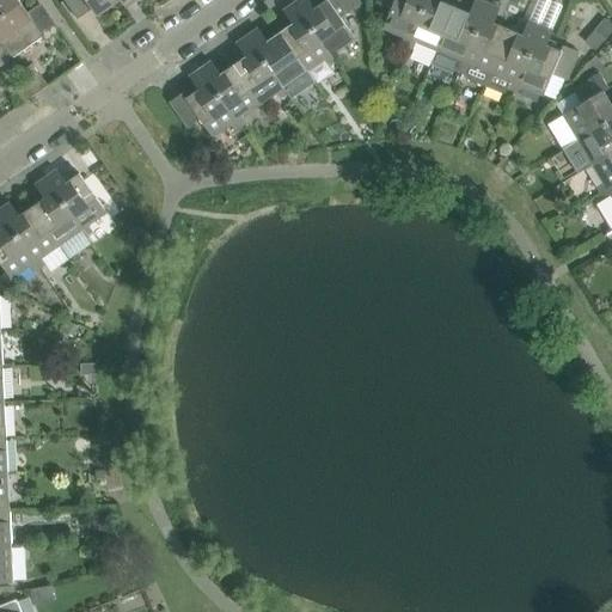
[(0,0),(0,18),(22,4),(18,0),(0,0)]
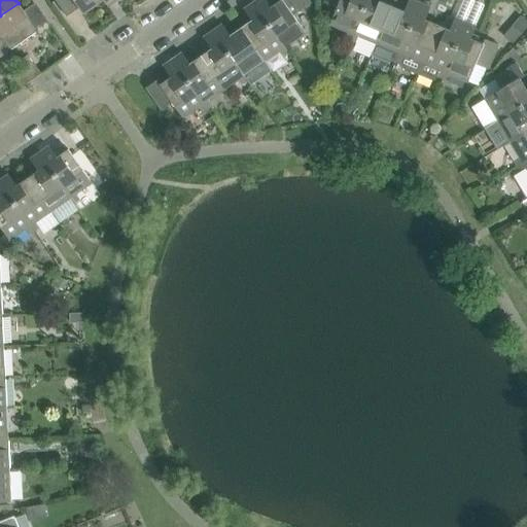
[(103,0),(108,6),(110,5),(106,0),(55,0),(56,0),(55,0),(73,0),(83,13),(102,0),(103,0)]
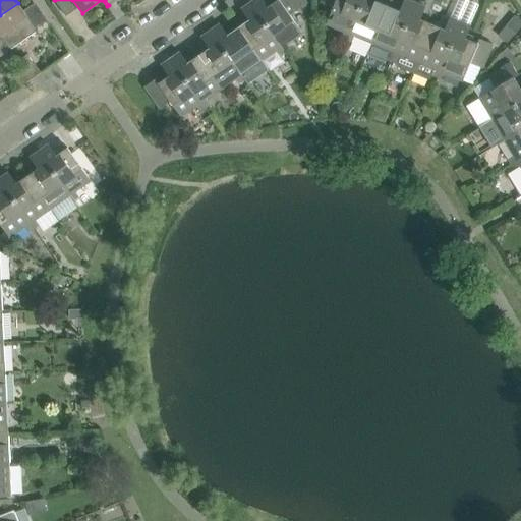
[(253,0),(250,2),(286,51),(290,48),(286,43),(302,33),(290,15),(306,3),(303,0),(276,0),(277,0),(268,7),(262,0),(253,0)]
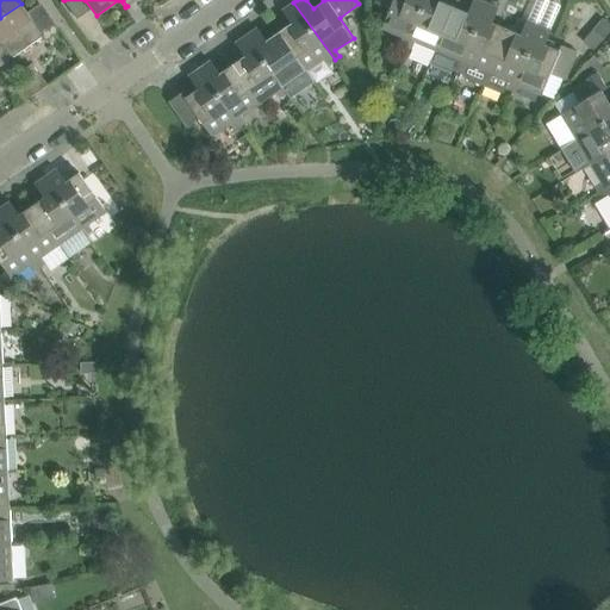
[(375,0),(374,4),(390,10),(381,29),(403,37),(399,43),(405,45),(423,0),(375,0)]
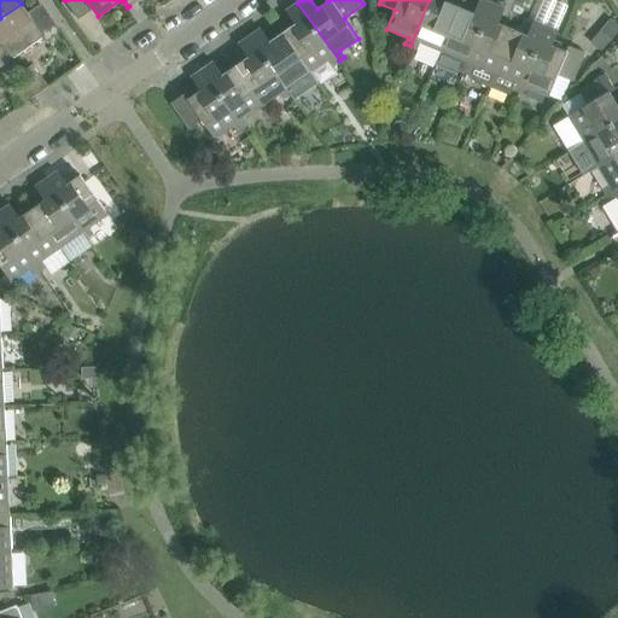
[(433,63),(458,6),(445,0),(444,0),(429,0),(410,46),(418,50),(415,56),(433,63)]
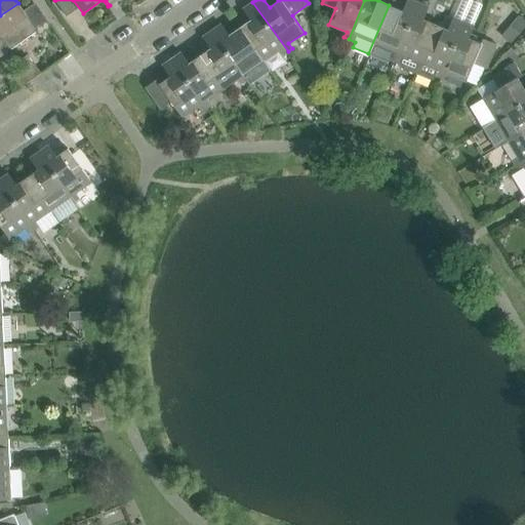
[(394,57),(416,2),(411,0),(406,0),(402,10),(389,5),(368,53),(387,62),(390,56),(394,57)]
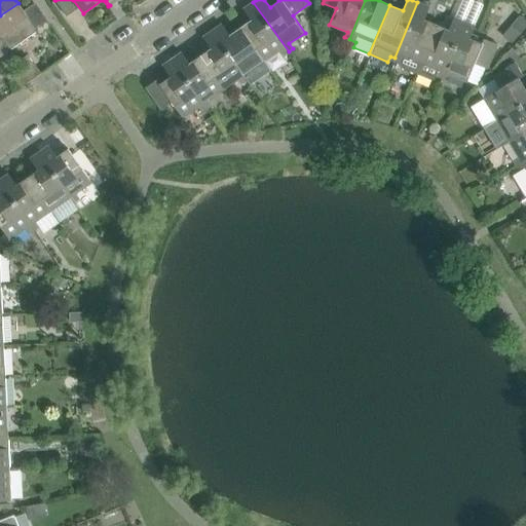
[(283,55),(289,51),(253,2),(243,9),(252,20),(240,28),(264,61),(278,50),(283,55)]
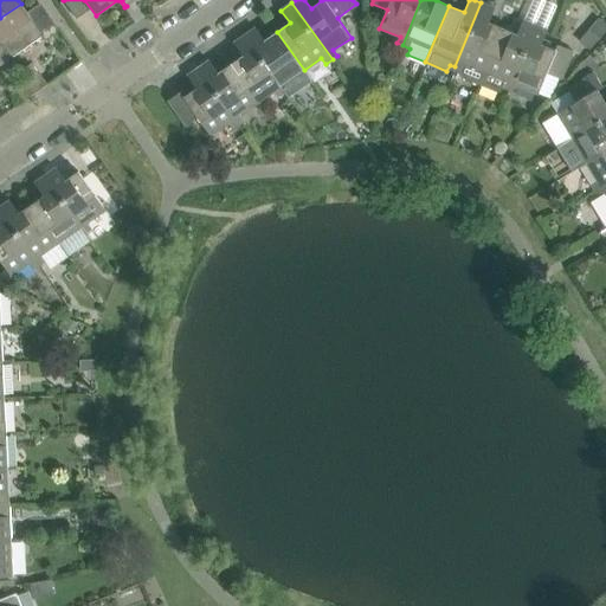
[(477,84),(501,27),(489,23),(495,8),(481,2),(455,66),(462,70),(461,73),(462,77),(477,84)]
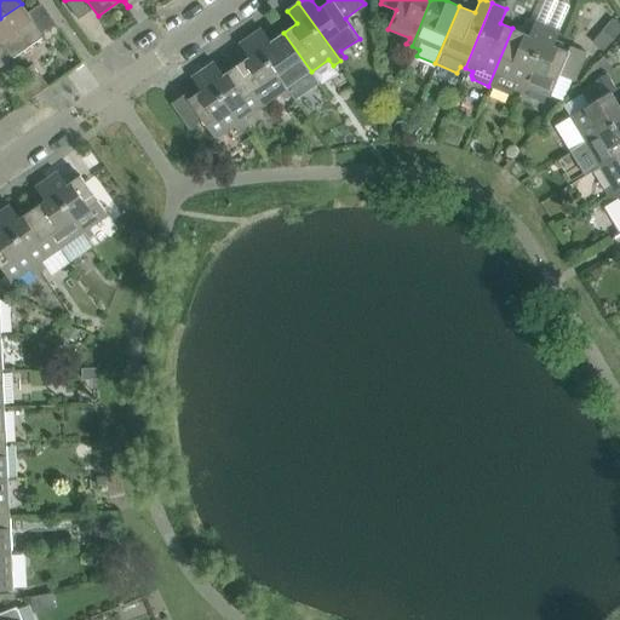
[(62,32),(50,16),(45,19),(36,7),(28,12),(22,4),(0,18),(0,41),(12,58),(42,36),(46,41),(62,32)]
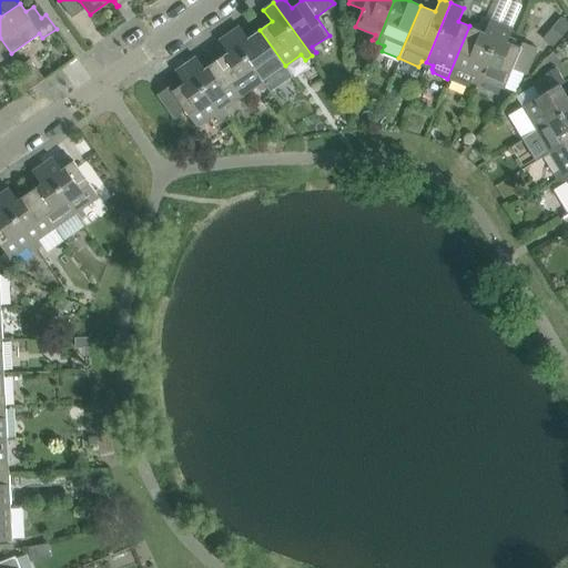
[(475,83),(499,22),(490,19),(485,32),(469,26),(447,79),(466,87),(469,84),(470,81),(475,83)]
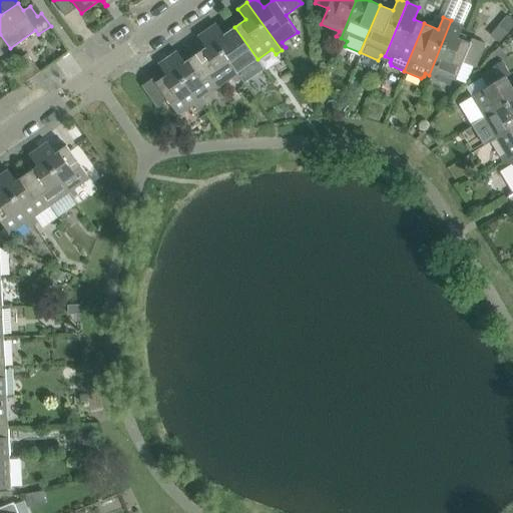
[(472,38),(470,42),(458,37),(463,25),(451,20),(429,75),(436,78),(438,72),(455,79),(463,62),(475,67),(485,43),(472,38)]
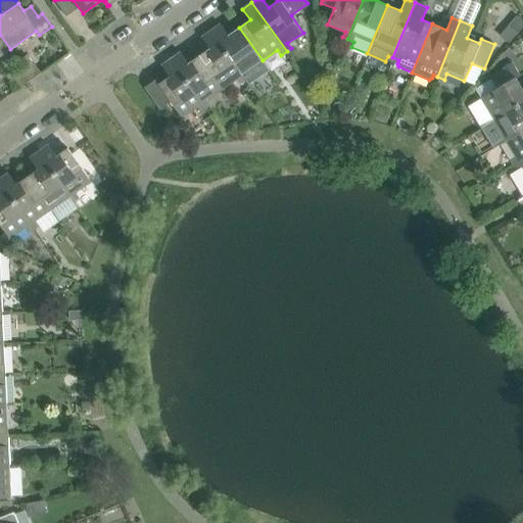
[(263,60),(239,28),(228,35),(221,25),(211,31),(246,80),(251,77),(247,72),(263,60)]
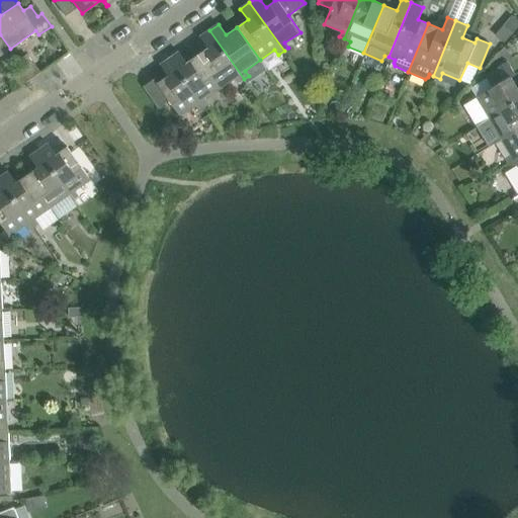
[(239,83),(244,79),(209,30),(200,36),(207,48),(197,55),(221,88),(235,78),(239,83)]
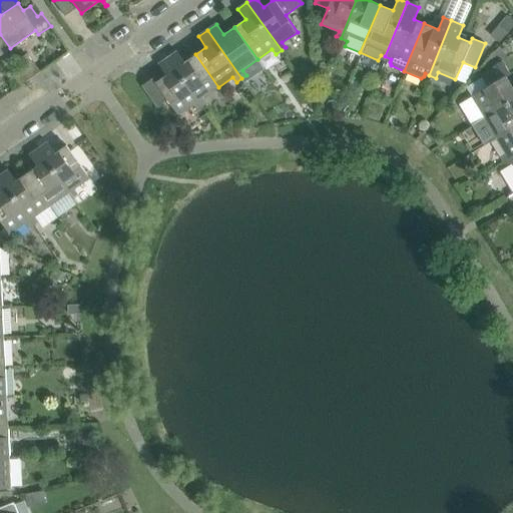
[(0,55),(10,48),(0,34),(0,55)]
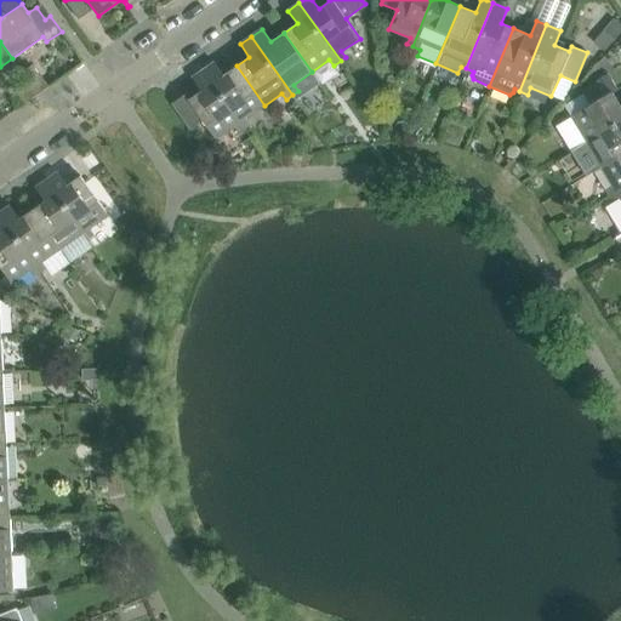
[(265,106),(237,66),(223,75),(214,62),(203,69),(244,129),(250,124),(246,118),(265,106)]
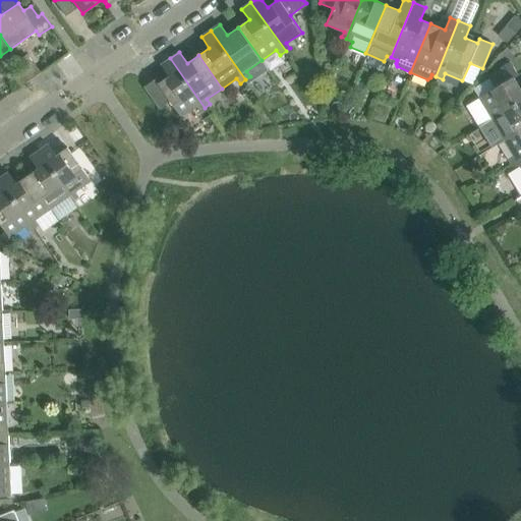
[(199,111),(205,108),(170,58),(161,65),(169,76),(158,83),(169,100),(181,117),(196,106),(199,111)]
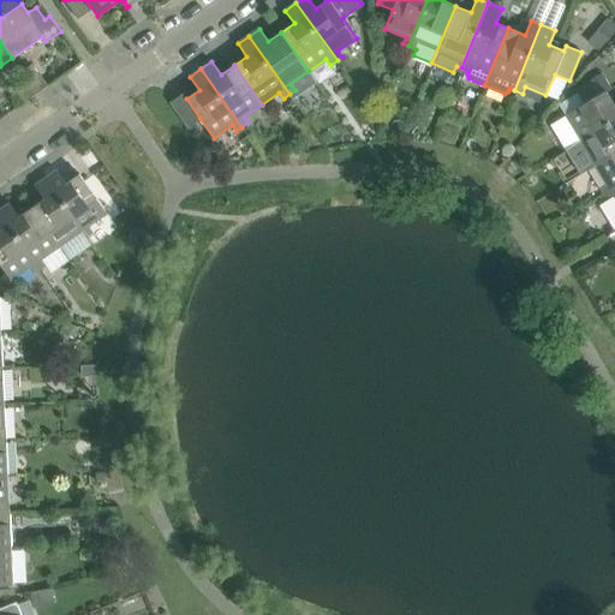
[(614,103),(614,105),(607,91),(611,89),(603,75),(575,90),(584,103),(565,115),(550,124),(565,148),(573,143),(574,144),(614,119),(614,103)]
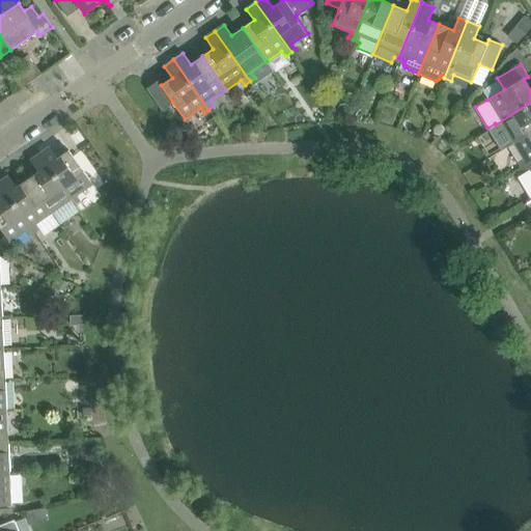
[(31,81),(42,74),(35,65),(26,73),(31,81)]
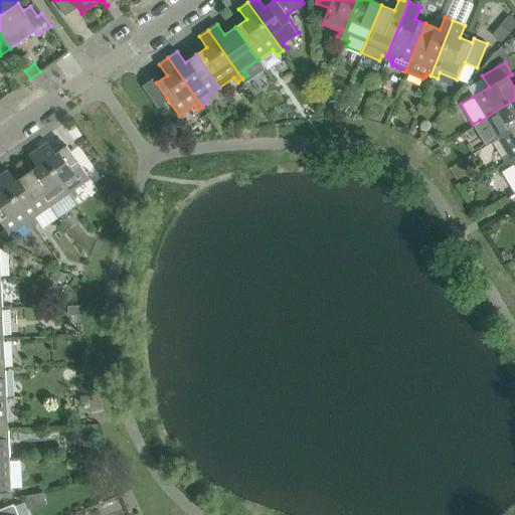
[(20,86),(30,78),(25,70),(15,77),(20,86)]
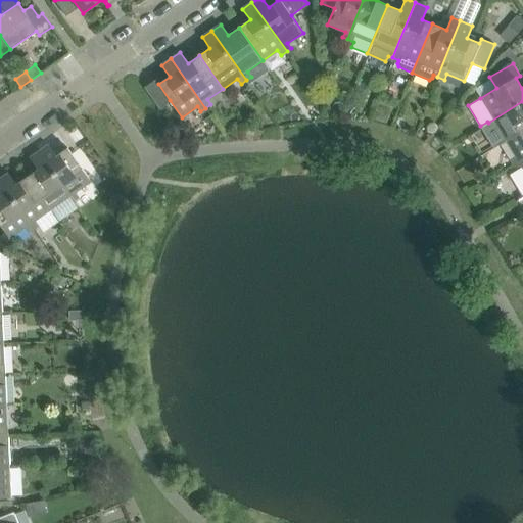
[(489,125),(482,129),(493,148),(506,141),(507,142),(522,133),(522,101),(488,123),(489,125)]
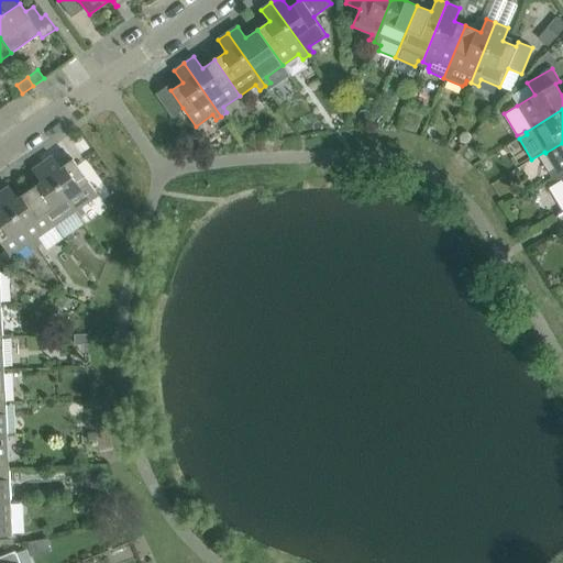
[(554,179),(562,173),(562,143),(545,153),(555,168),(549,172),(554,179)]
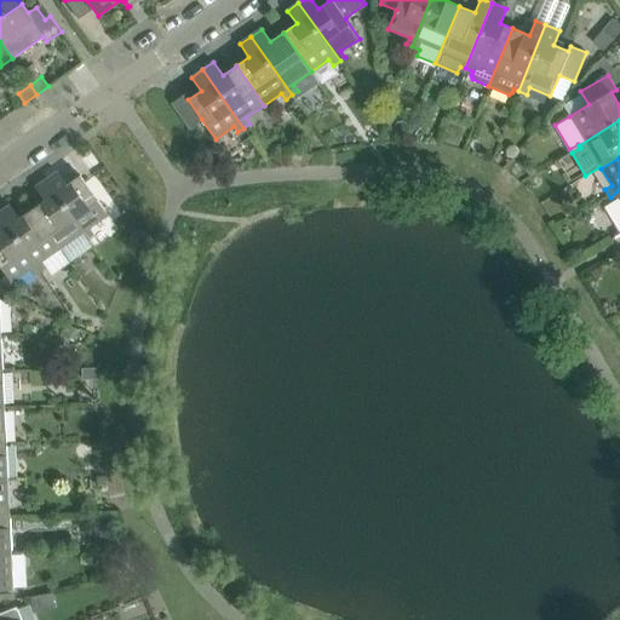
[(46,179),(87,237),(93,234),(90,228),(108,214),(80,176),(67,184),(57,172),(46,179)]
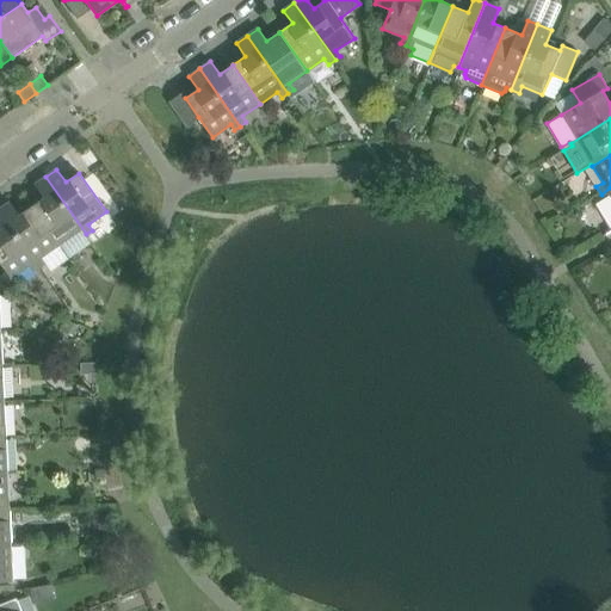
[(86,235),(86,234),(45,177),(35,184),(44,197),(31,207),(60,245),(69,257),(91,242),(86,235)]
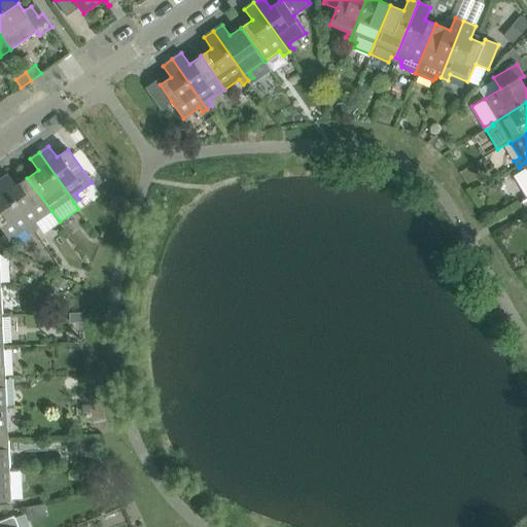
[(526,197),(526,162),(519,168),(521,171),(514,175),(526,197)]
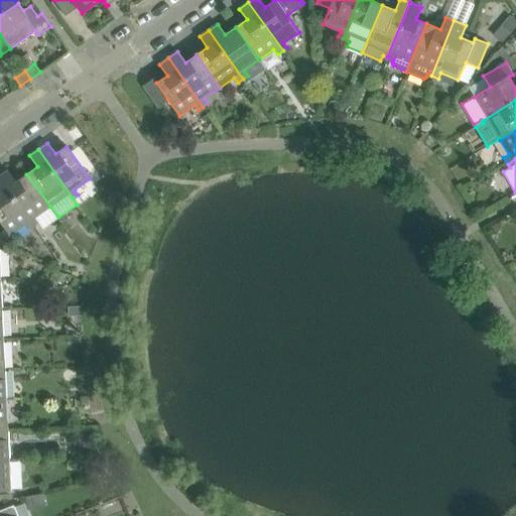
[(50,207),(26,174),(16,181),(8,170),(0,175),(0,178),(33,226),(38,223),(42,229),(57,218),(50,207)]
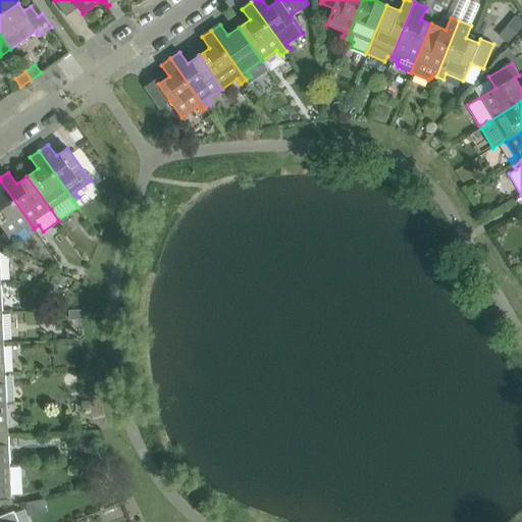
[(29,232),(34,228),(0,180),(0,223),(9,238),(25,227),(29,232)]
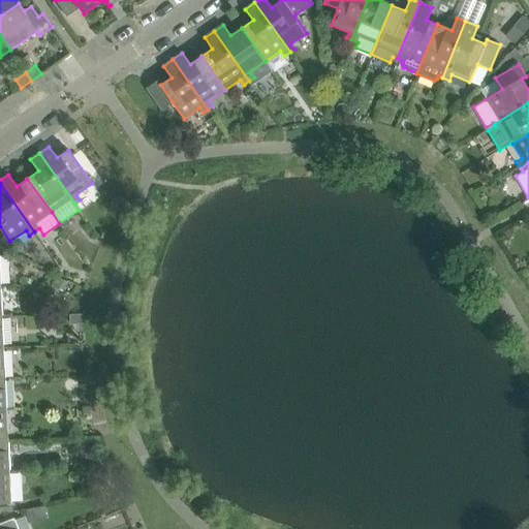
[(0,441),(8,441),(7,410),(0,410),(0,441)]
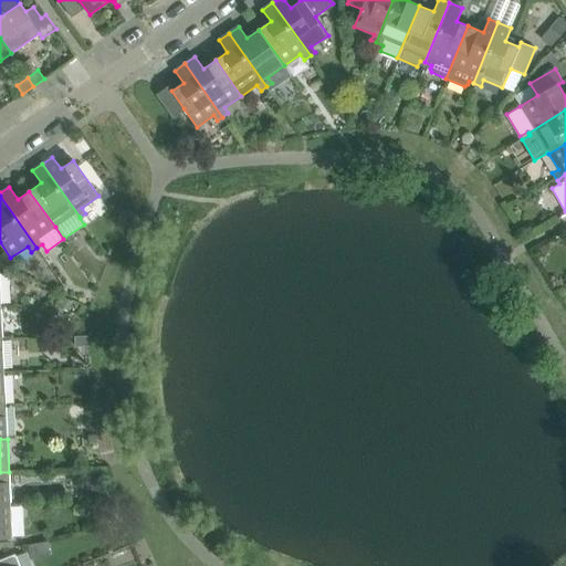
[(0,505),(11,505),(9,472),(0,472),(0,505)]
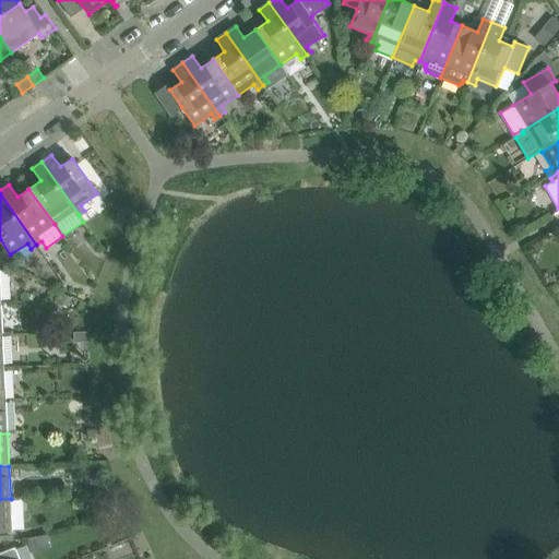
[(11,499),(0,499),(0,532),(12,532),(11,499)]
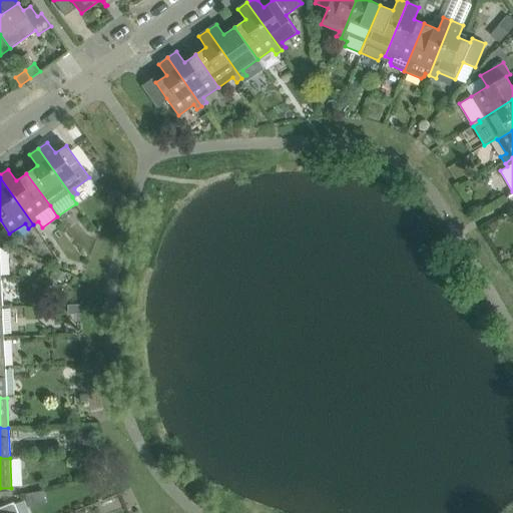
[(0,512),(17,512),(14,502),(0,507),(0,512)]
